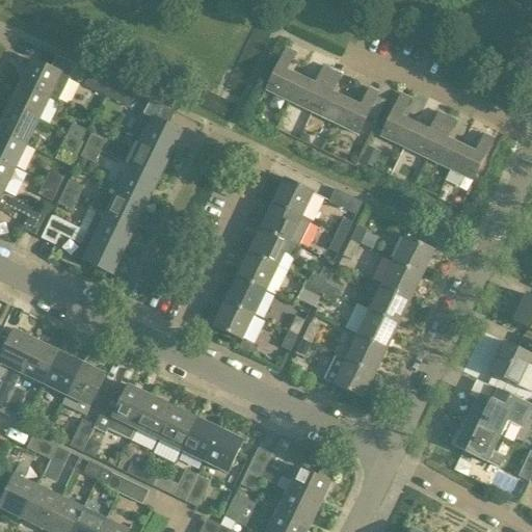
[(286,48),(276,65),(265,89),(289,101),(300,77),(286,70),(294,52),(286,48)]
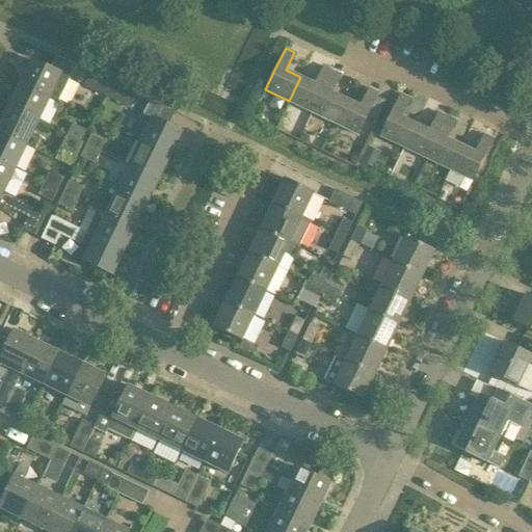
[(20,84),(49,99),(57,103),(69,79),(31,60),(20,84)]
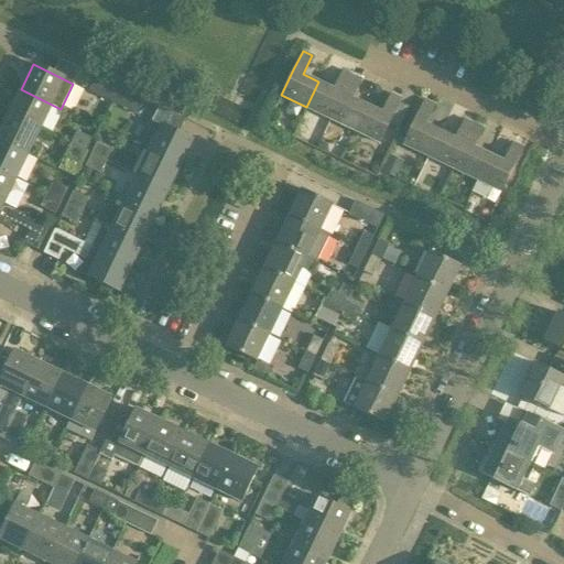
[(318,82),(306,107),(329,119),(351,75),(343,69),(333,89),(318,82)]
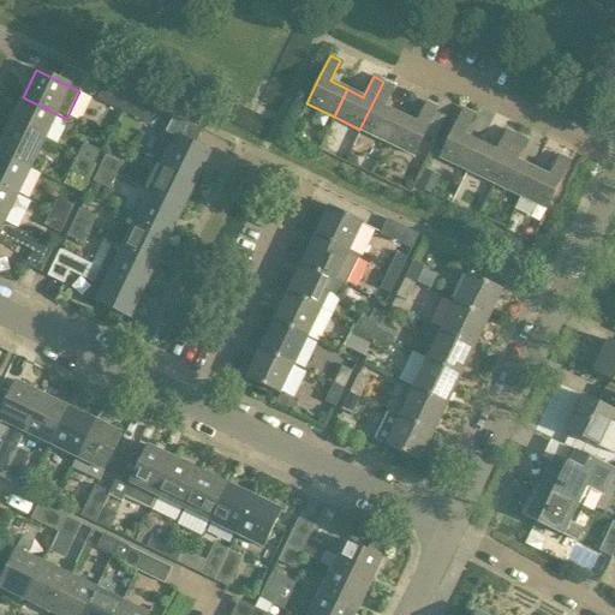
[(383,82),(359,130),(386,143),(399,114),(383,107),(393,87),(383,82)]
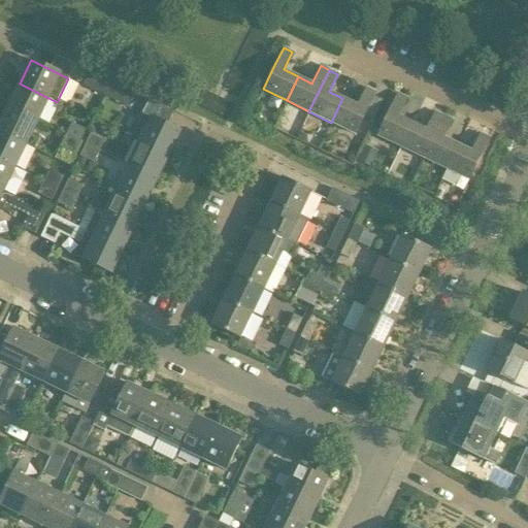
[(90,72),(83,86),(105,97),(111,83),(90,72)]
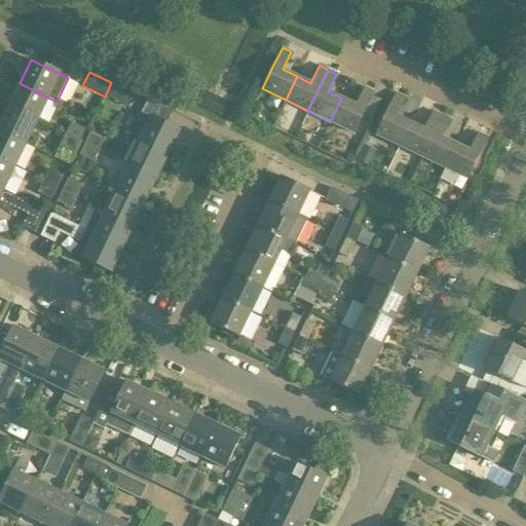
[(126,107),(134,92),(111,82),(105,97),(126,107)]
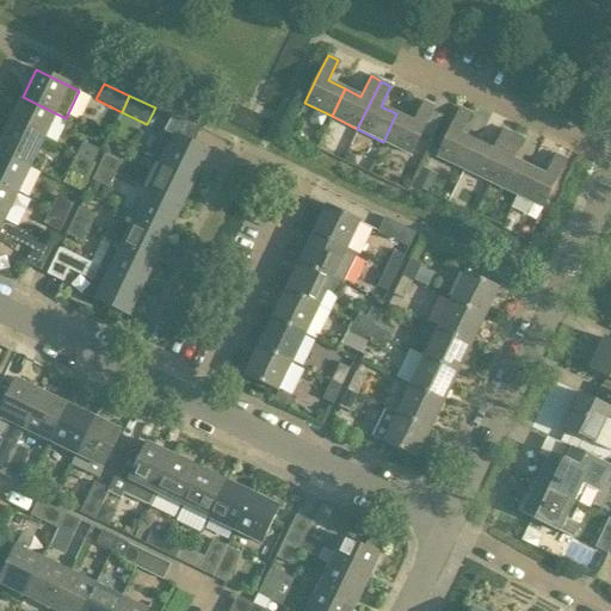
[(56,113),(23,97),(10,124),(43,141),(56,113)]
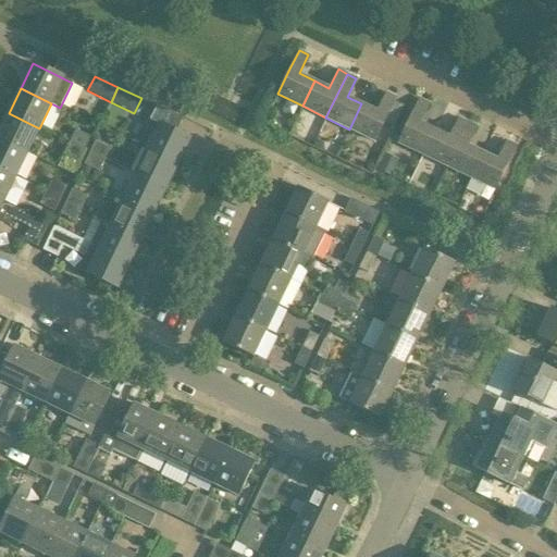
[(385,93),(376,111),(361,103),(349,130),(373,141),(395,97),(385,93)]
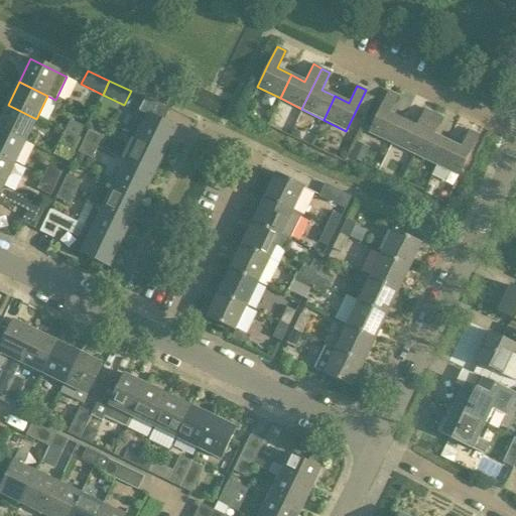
[(388,92),(380,109),(368,132),(391,143),(402,120),(389,113),(397,96),(388,92)]
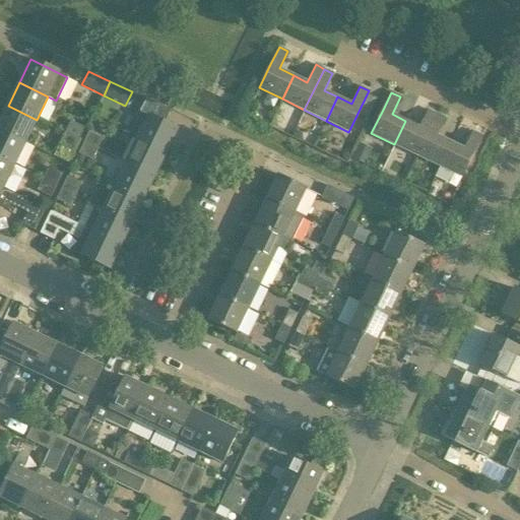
[(37,120),(8,106),(0,122),(0,130),(25,143),(35,147),(41,134),(31,130),(37,120)]
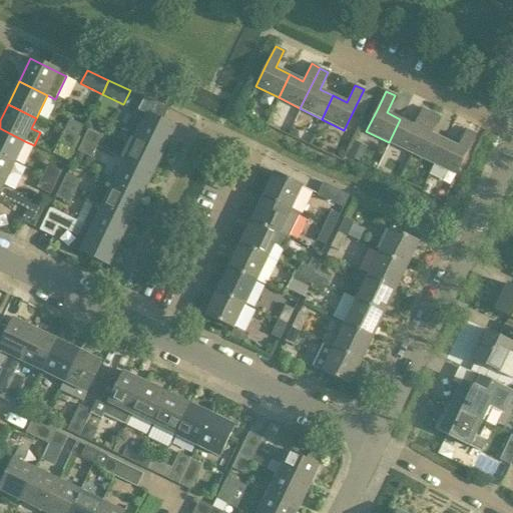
[(411,153),(431,112),(422,108),(414,125),(400,119),(389,142),(411,153)]
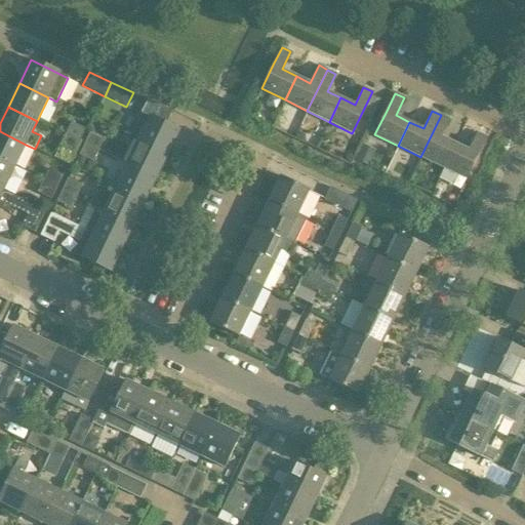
[(179,131),(150,117),(142,113),(129,137),(138,142),(167,156),(179,131)]
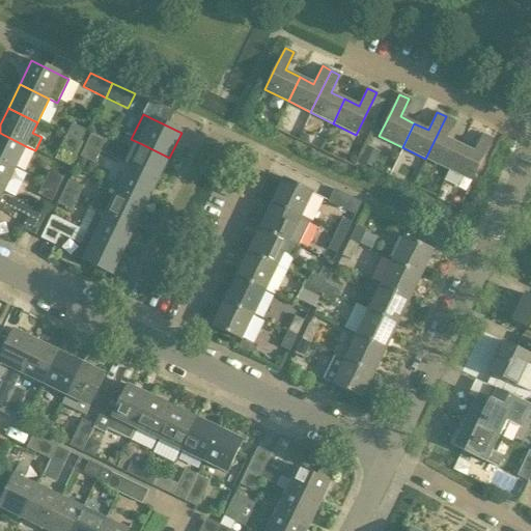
[(448,169),(459,145),(445,139),(454,120),(446,116),(425,159),(448,169)]
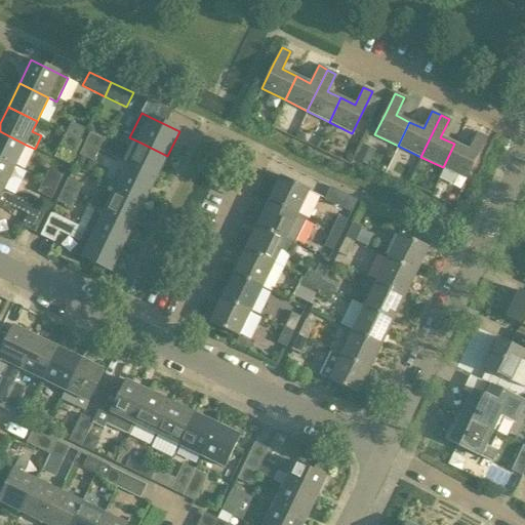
[(85,129),(72,122),(66,134),(79,142),(85,129)]
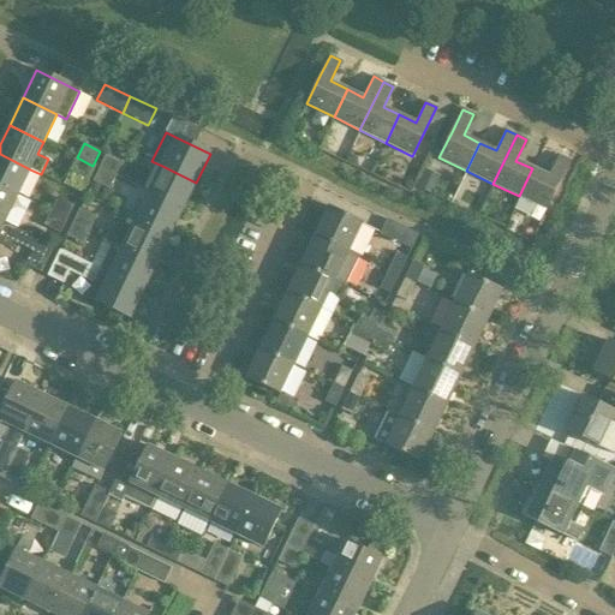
[(30,169),(0,154),(0,187),(17,196),(30,169)]
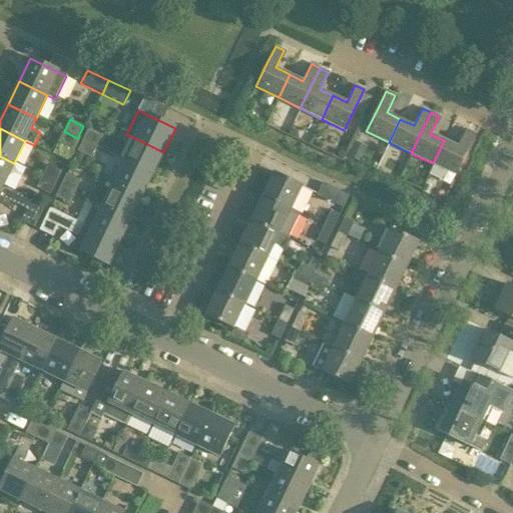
[(102,135),(89,129),(83,141),(96,147),(102,135)]
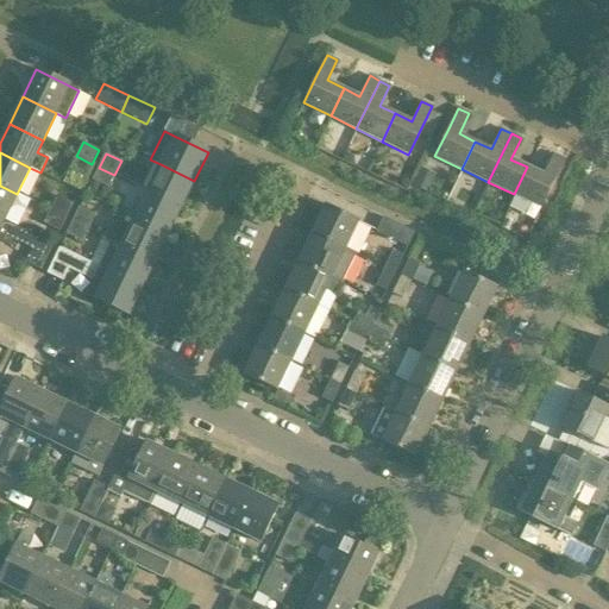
[(553,155),(544,175),(527,167),(514,194),(541,207),(564,159),(553,155)]
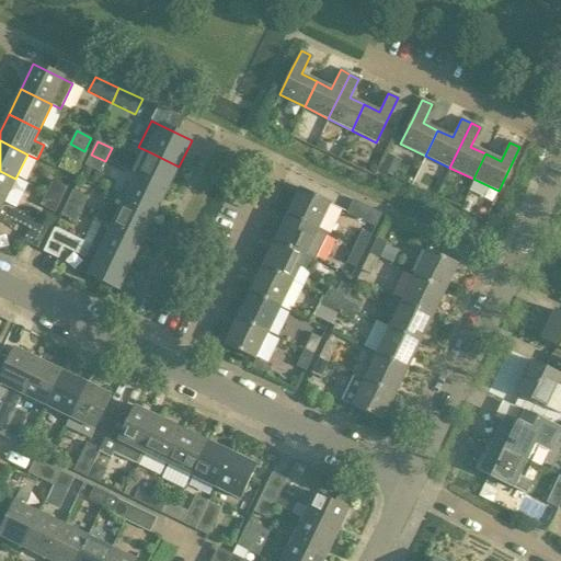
[(72,175),(79,163),(84,151),(70,144),(57,169),(72,175)]
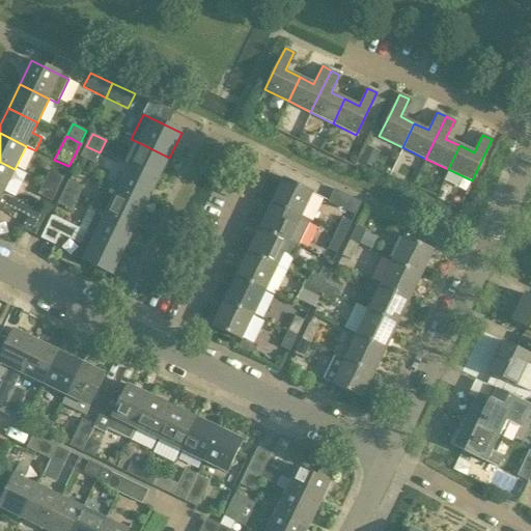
[(129,167),(158,180),(169,158),(140,143),(129,167)]
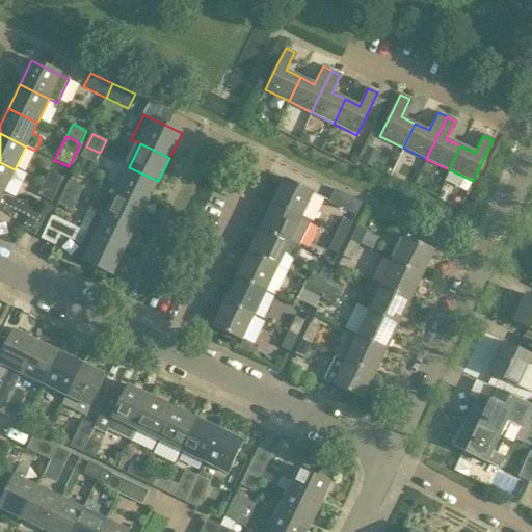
[(80,157),(94,164),(100,153),(86,147),(80,157)]
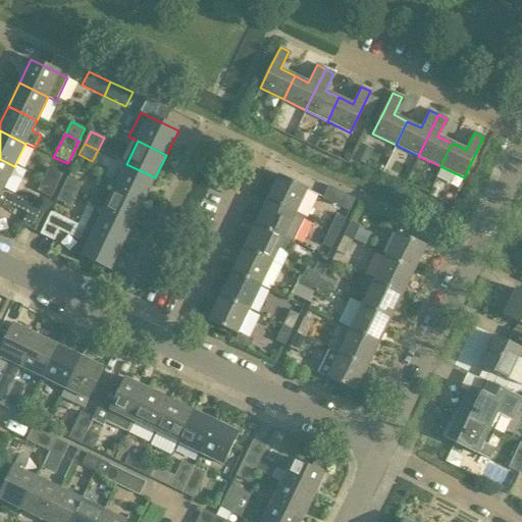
[(365,166),(369,157),(357,151),(353,161),(365,166)]
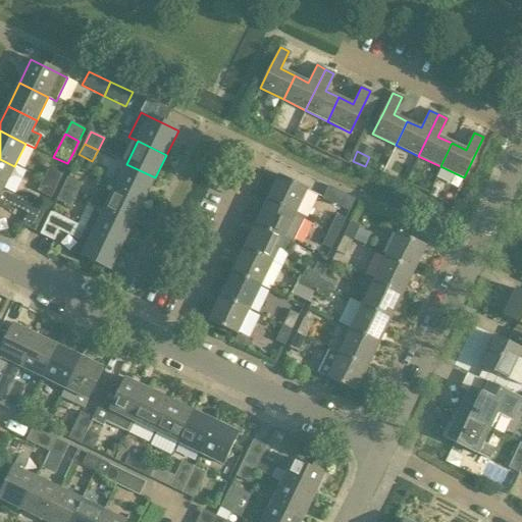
[(14,166),(0,159),(0,188),(3,190),(14,166)]
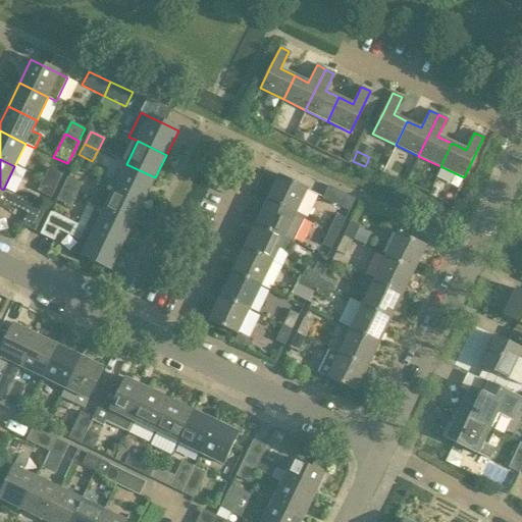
[(155,177),(126,164),(115,187),(144,201),(155,177)]
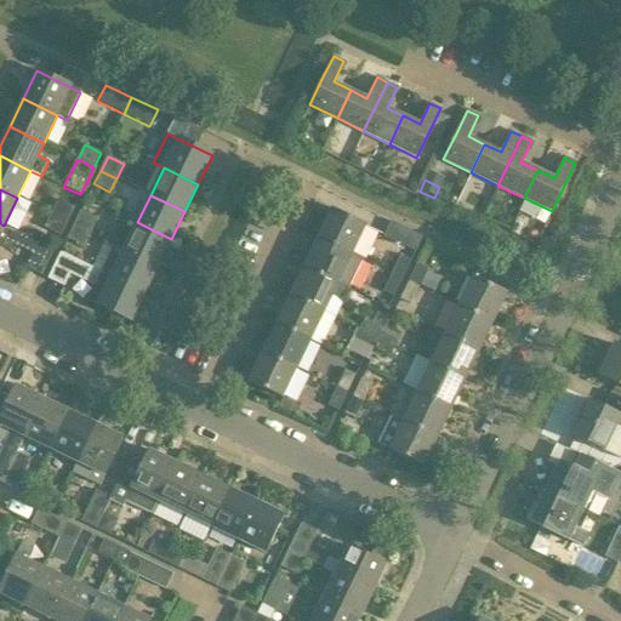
[(74,209),(57,200),(51,215),(67,222),(74,209)]
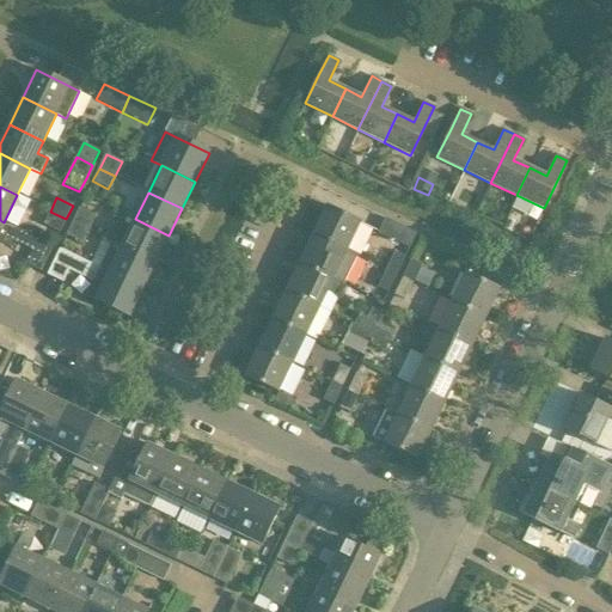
[(313,233),(346,250),(360,220),(326,204),(313,233)]
